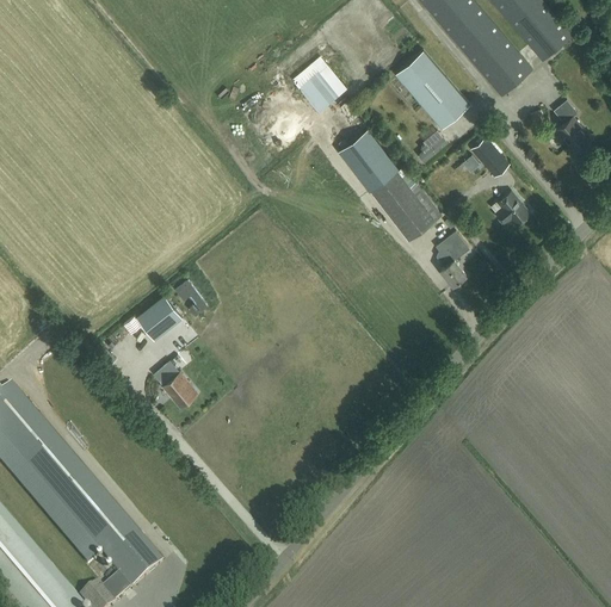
[(419,0),(501,98),(532,72),(471,0),(419,0)]
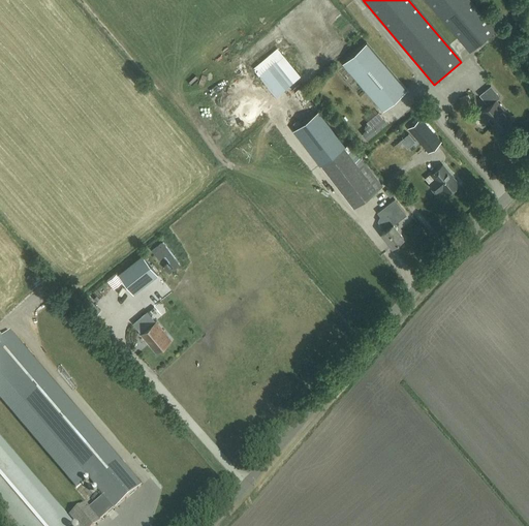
[(424,0),(470,54),(495,32),(467,0),(424,0)]
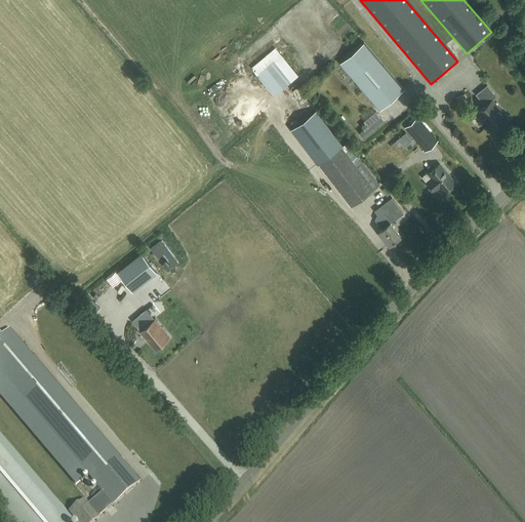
[(404,92),(363,45),(339,66),(380,113),(404,92)]
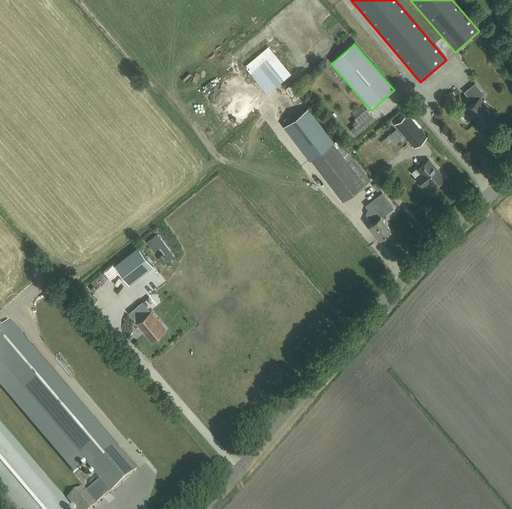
[(269,93),(291,73),(270,49),(247,69),(269,93)]
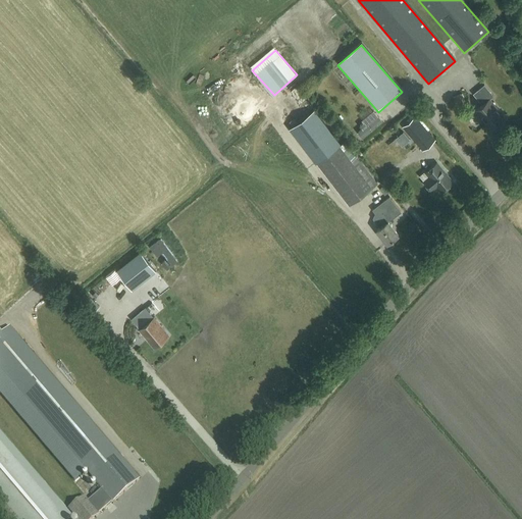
[(484,87),(473,96),(482,107),(476,112),(492,133),(507,121),(494,106),(498,103),(493,98),(491,95),(493,94),(487,87),(485,89),(484,87)]
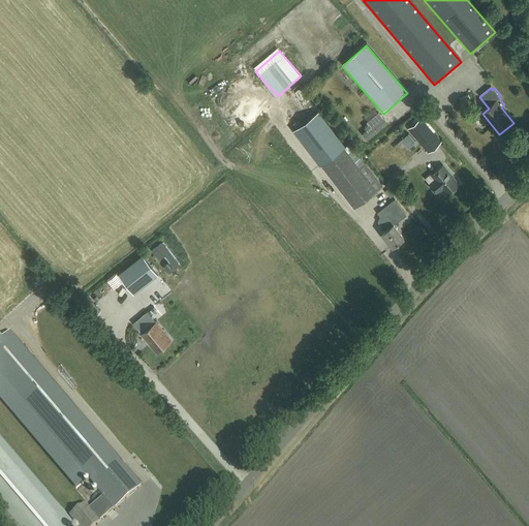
[(311,102),(305,107),(309,112),(314,107),(311,102)]
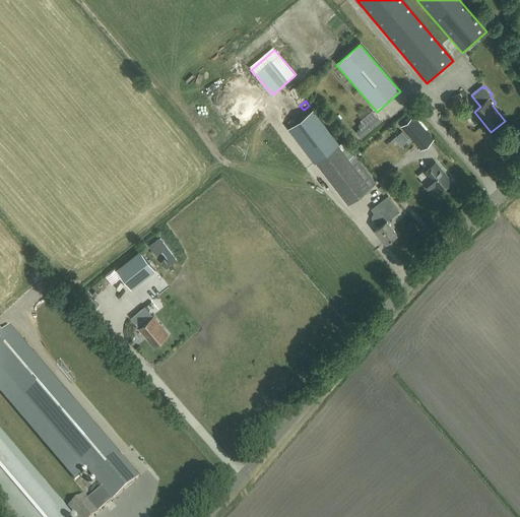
[(315,164),(346,204),(370,187),(338,146),(339,145),(338,145),(312,111),(287,130),(314,165),(315,164)]
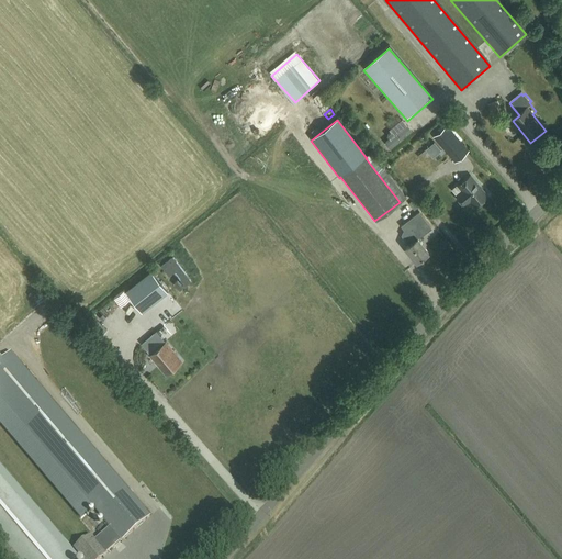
[(419,138),(426,133),(422,127),(415,133),(419,138)]
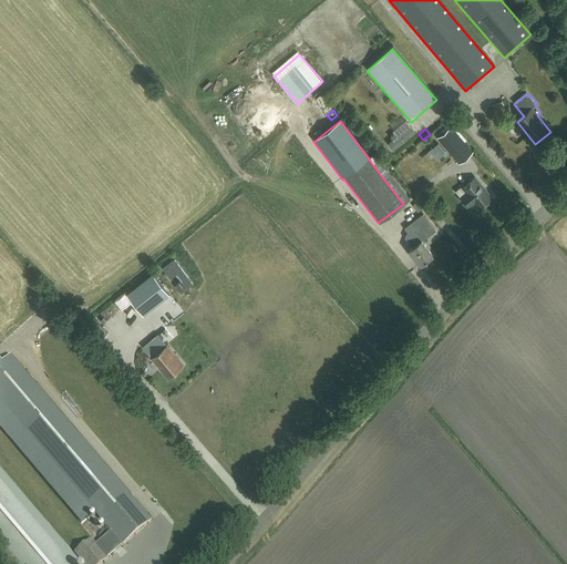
[(460,166),(473,155),(452,130),(437,141),(460,166)]
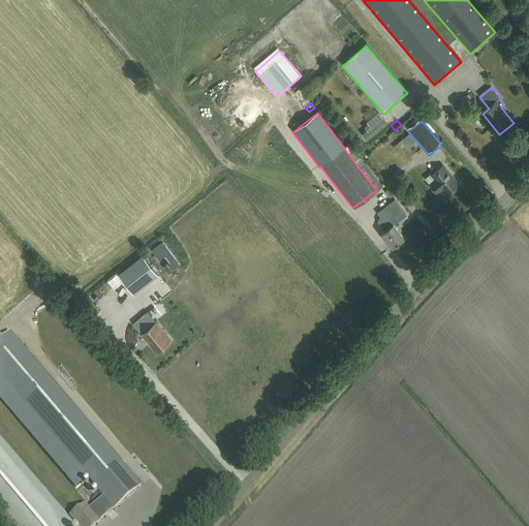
[(430,187),(438,196),(443,191),(448,196),(460,187),(443,168),(432,178),(435,182),(430,187)]
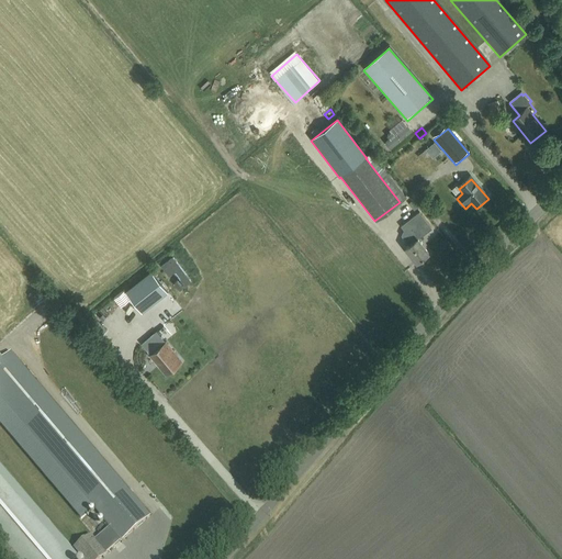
[(429,256),(418,241),(431,231),(420,215),(402,228),(407,235),(403,238),(409,247),(406,249),(417,265),(429,256)]
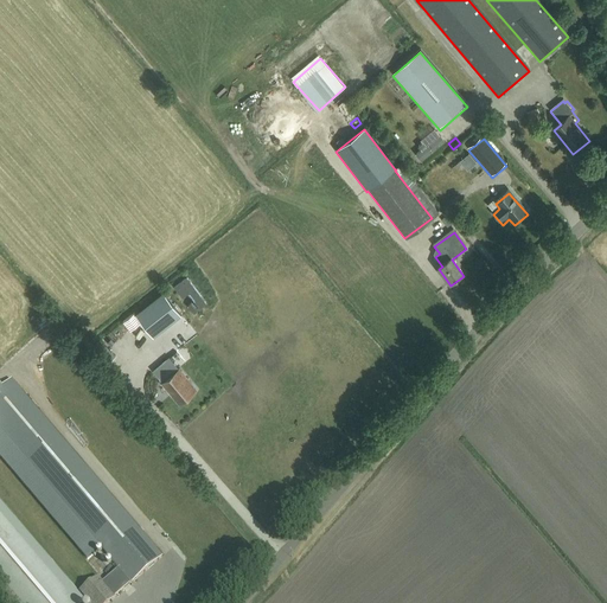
[(135,316),(154,340),(181,319),(163,295),(135,316)]
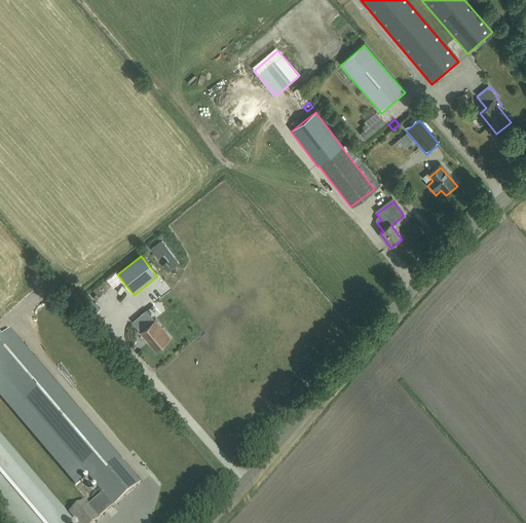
[(157,291),(142,303),(150,313),(165,301),(157,291)]
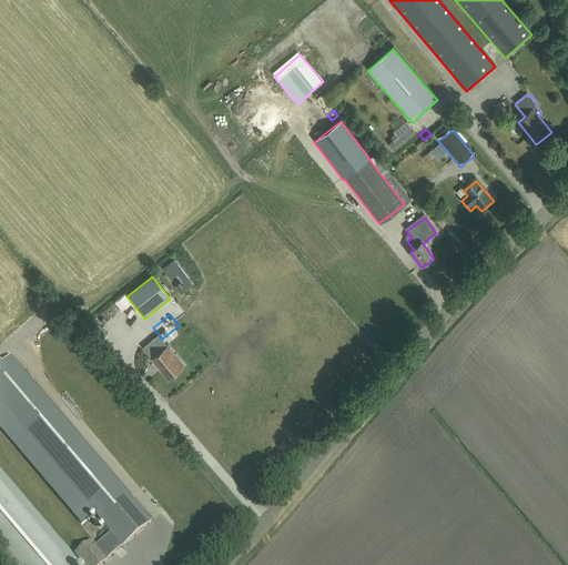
[(99,329),(94,333),(103,342),(108,336),(99,329)]
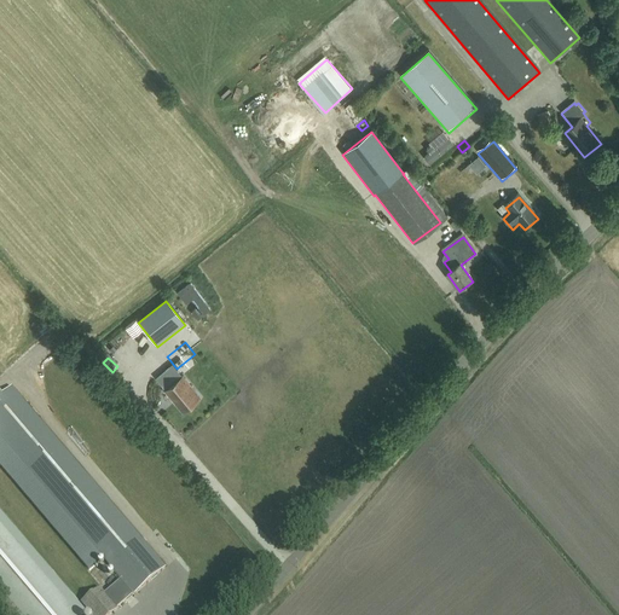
[(174,369),(157,383),(166,393),(169,390),(183,378),(174,369)]
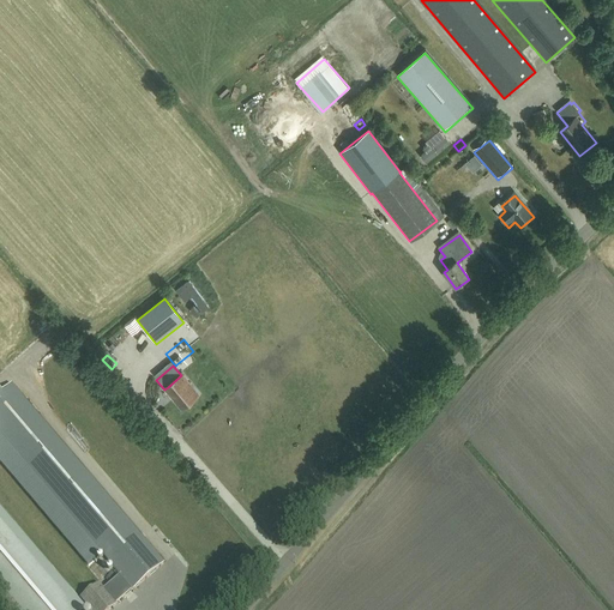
[(164,390),(174,402),(182,411),(199,397),(181,375),(168,387),(164,390)]
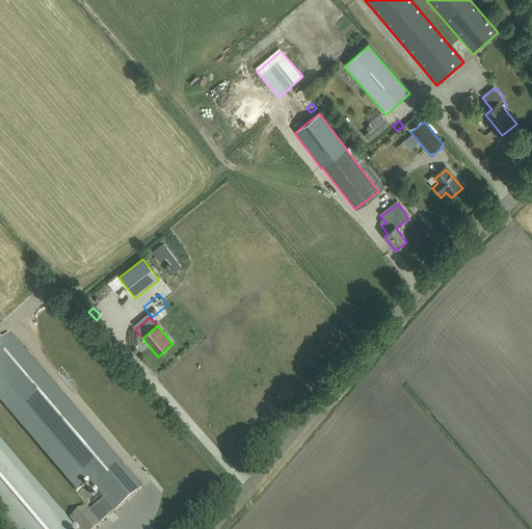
[(0,378),(87,482),(104,501),(89,513),(100,526),(114,513),(114,514),(142,491),(10,335),(1,343),(0,342),(0,378)]
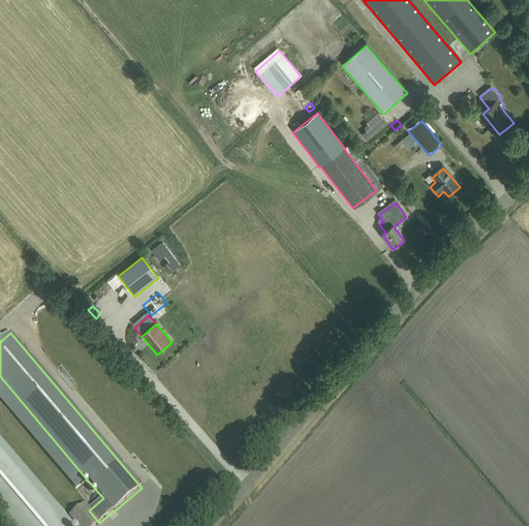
[(65,525),(0,450),(0,507),(14,525),(101,525),(74,492),(58,505),(74,525),(65,525)]
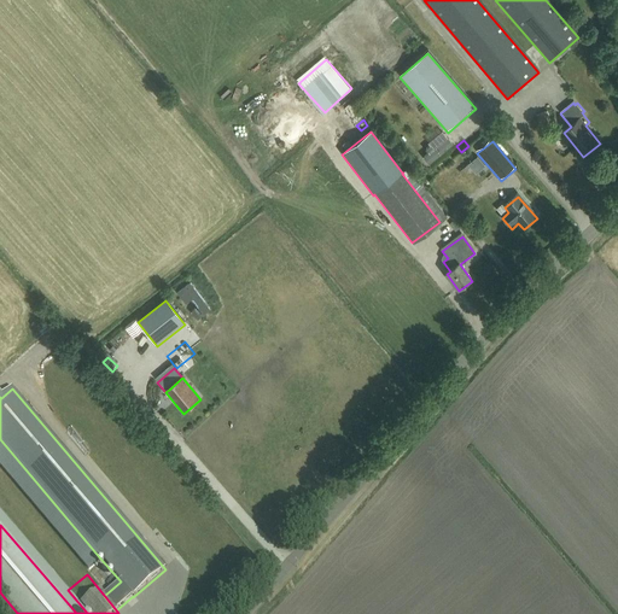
[(128,603),(133,610),(140,606),(134,598),(128,603)]
